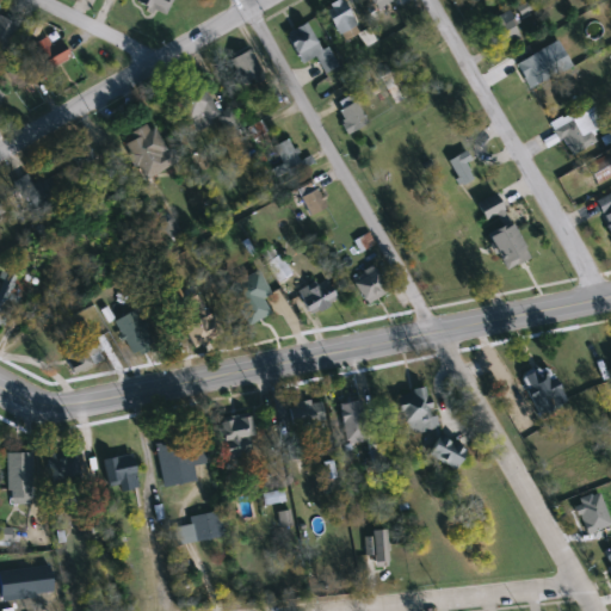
[(140,7),(142,0),(172,0),(165,17),(140,7)]
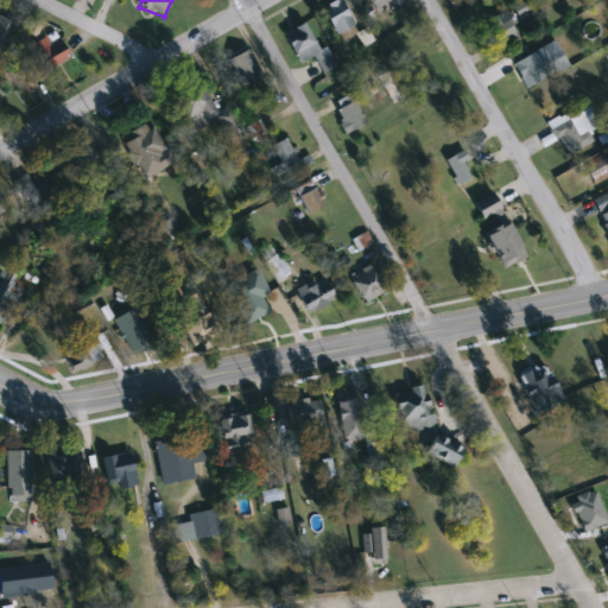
[(336,35),(323,7),(337,0),(341,0),(354,27),(336,35)]
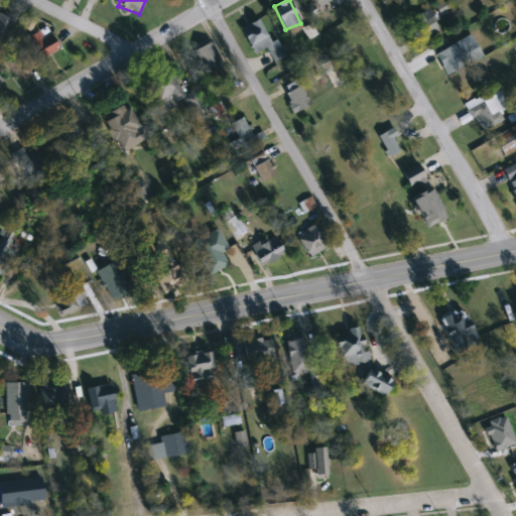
[(332,0),(333,1),(316,9),(311,0),(332,0)]
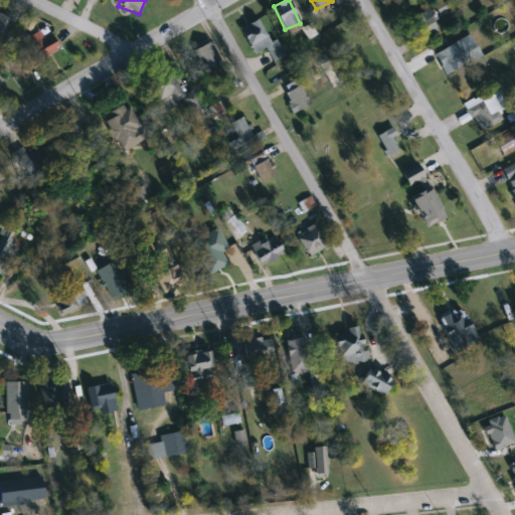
[(439,27),(421,43),(407,29),(424,12),(439,27)]
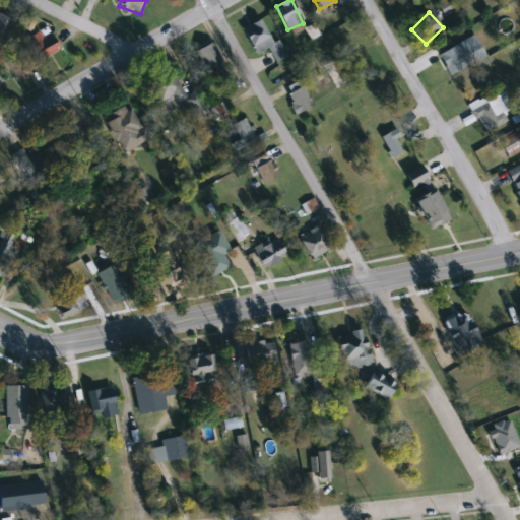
[(3,43),(0,41),(0,13),(13,20),(3,43)]
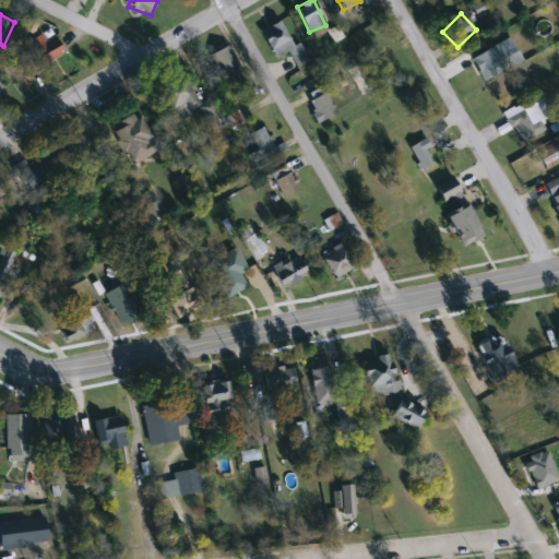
[(262,31),(282,21),(293,46),(300,43),(309,62),(297,68),(289,52),(275,59),(262,31)]
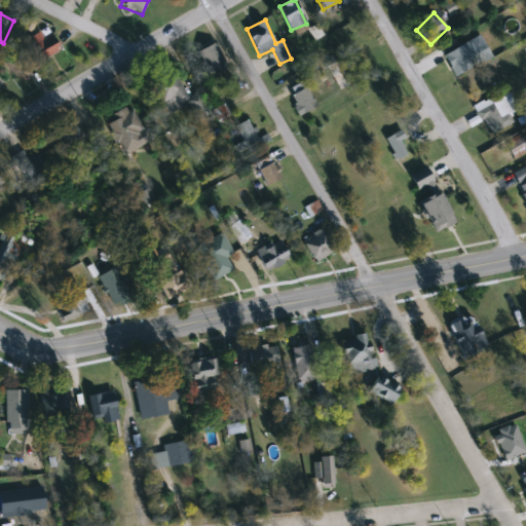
[(48,28),(61,49),(41,61),(29,39),(48,28)]
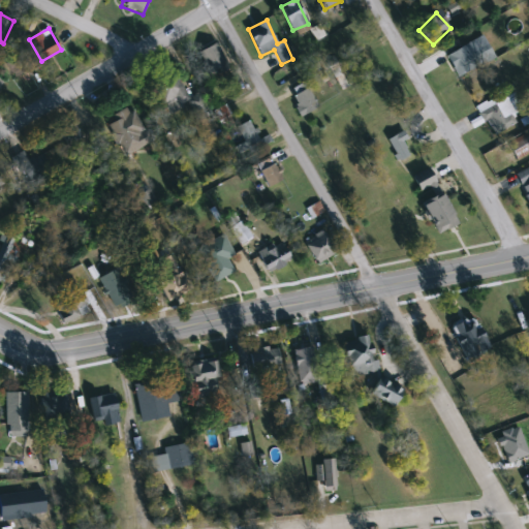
[(449,50),(489,42),(493,63),(454,70),(449,50)]
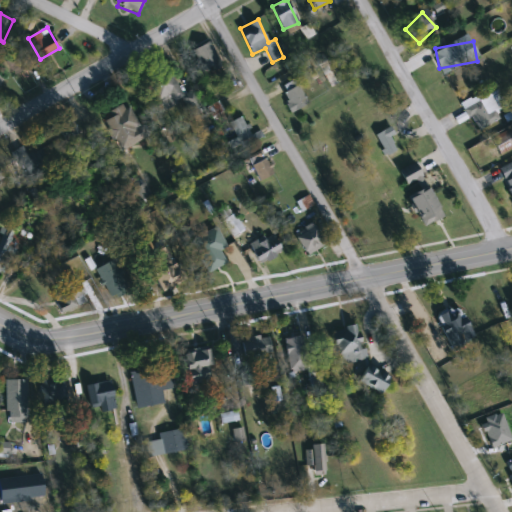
[(198,72),(188,52),(209,42),(219,62),(198,72)]
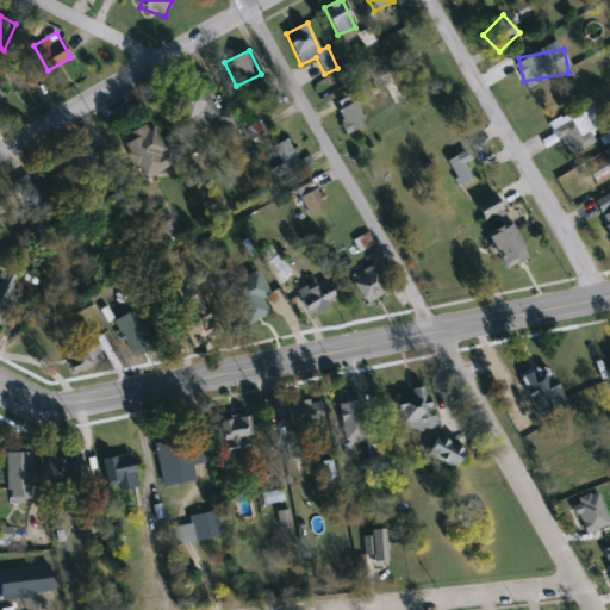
[(379,78),(393,70),(406,97),(393,104),(379,78)]
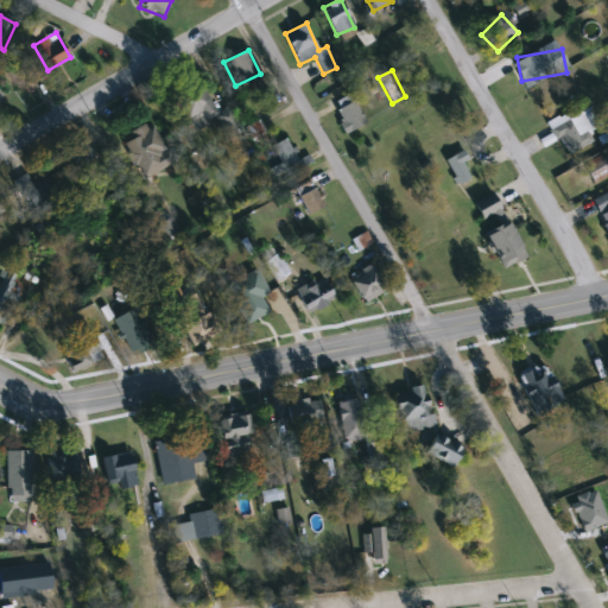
[(217,112),(188,128),(178,109),(189,103),(181,88),(198,78),(217,112)]
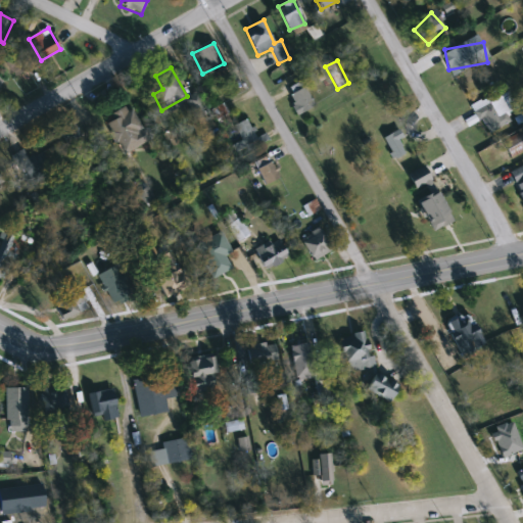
[(294,113),(293,87),(310,87),(311,112),(294,113)]
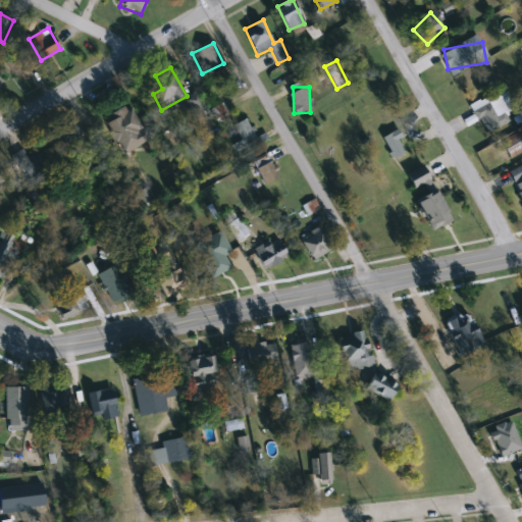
[(470,106),(488,95),(491,100),(499,95),(513,119),(487,134),(470,106)]
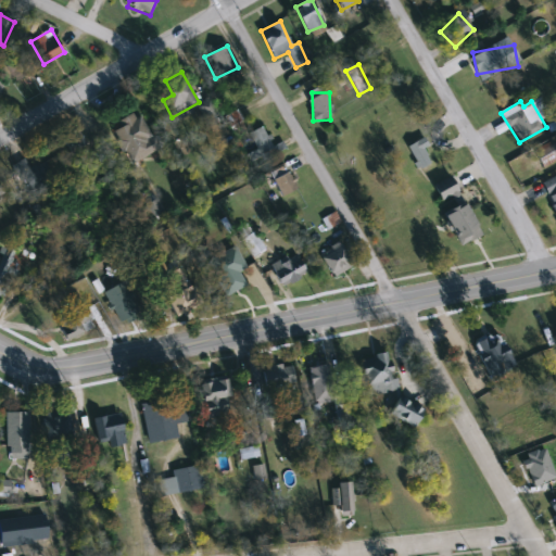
[(159,152),(128,164),(112,124),(142,112),(159,152)]
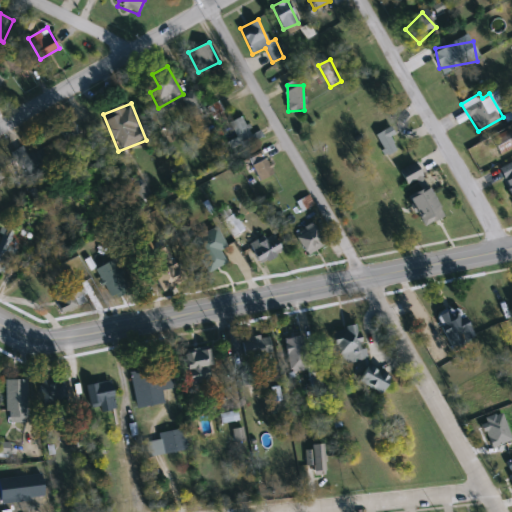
[(65,140),(56,123),(70,116),(79,133),(65,140)]
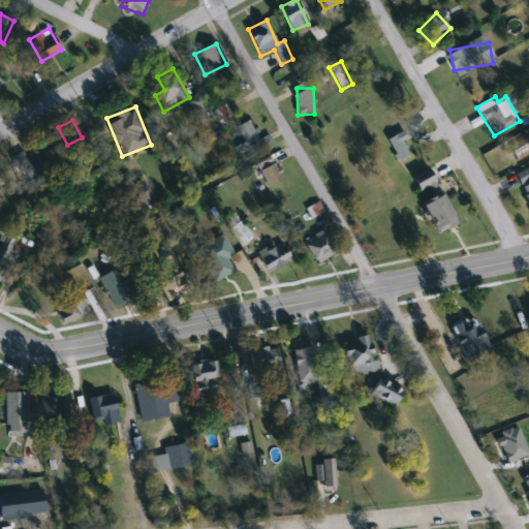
[(236,128),(248,121),(262,145),(250,152),(236,128)]
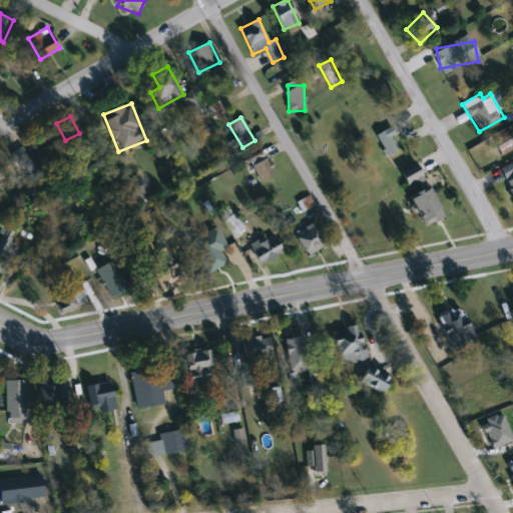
[(512,153),(498,163),(485,141),(508,126),(512,133),(512,153)]
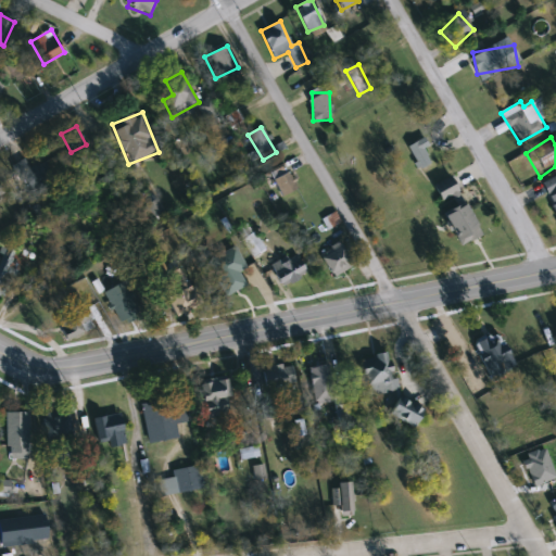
[(14,164),(24,159),(30,168),(43,161),(53,177),(30,191),(14,164)]
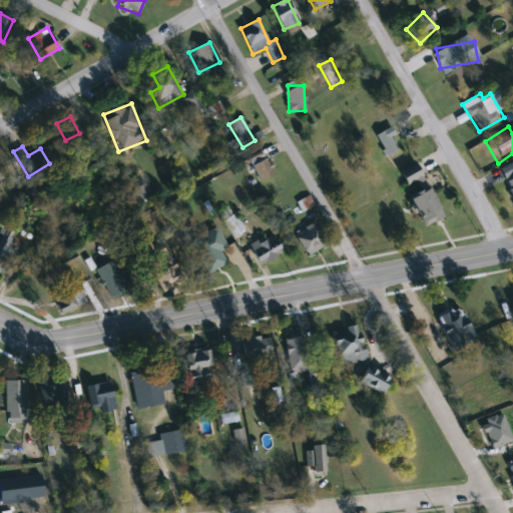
[(250,160),(264,153),(274,175),(261,181),(250,160)]
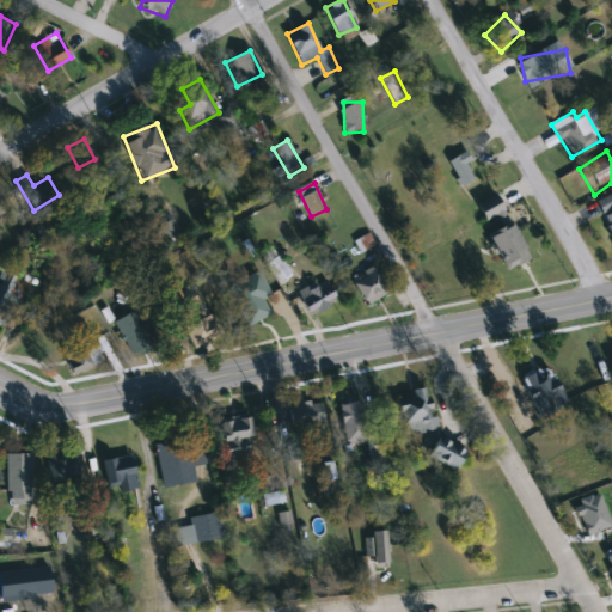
[(611,233),(599,201),(611,195),(611,233)]
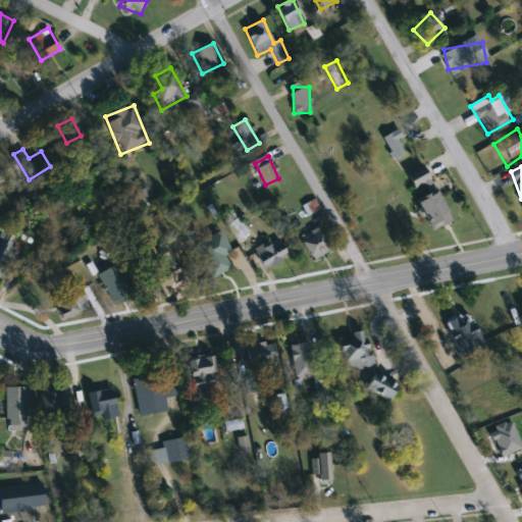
[(411,180),(425,172),(433,186),(418,194),(411,180)]
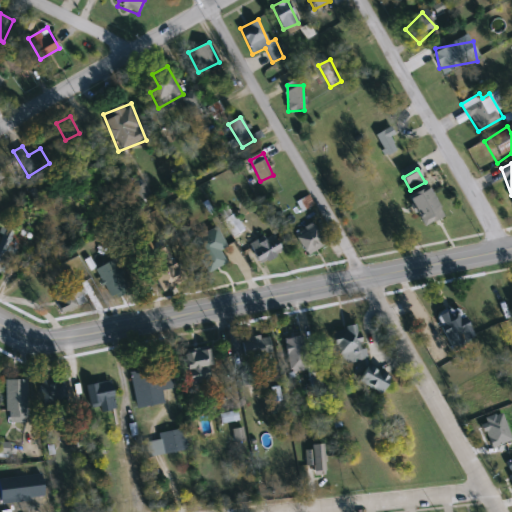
[(422,225),(409,193),(429,186),(441,218),(422,225)]
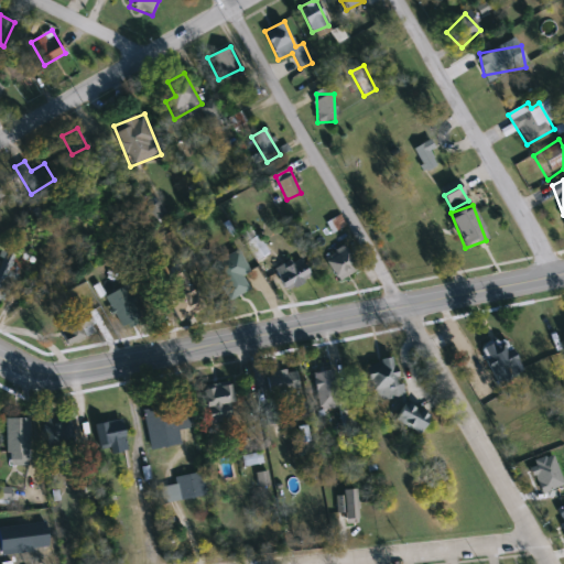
[(269,252),(258,261),(245,243),(257,235),(269,252)]
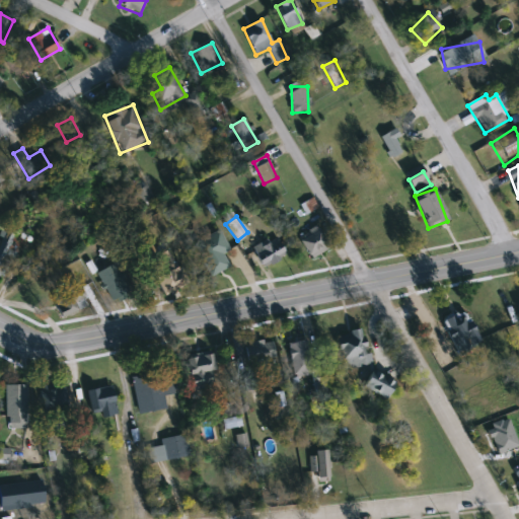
[(328,250),(308,258),(299,235),(320,227),(328,250)]
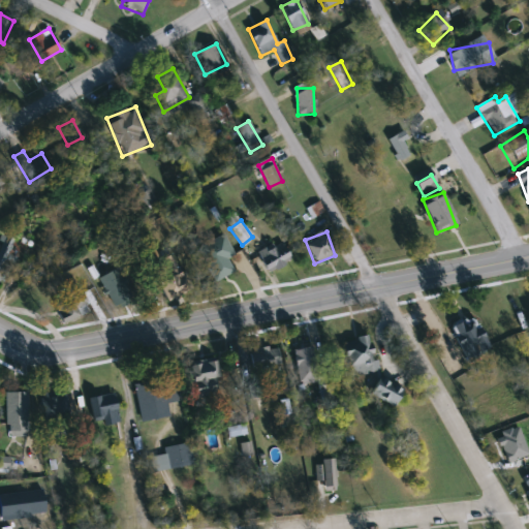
[(235,255),(227,259),(234,272),(215,282),(197,248),(224,235),(235,255)]
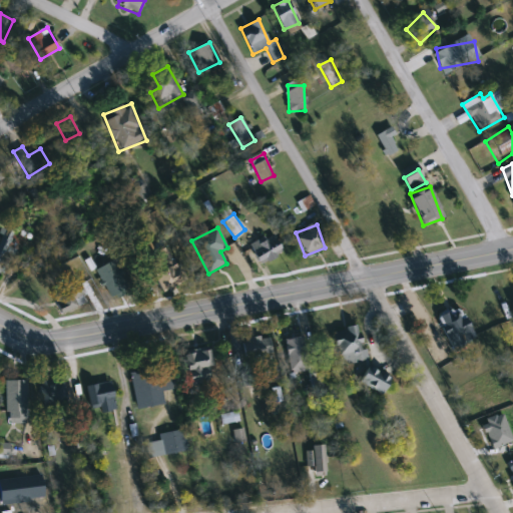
[(284,253),(261,266),(249,246),(274,233),(284,253)]
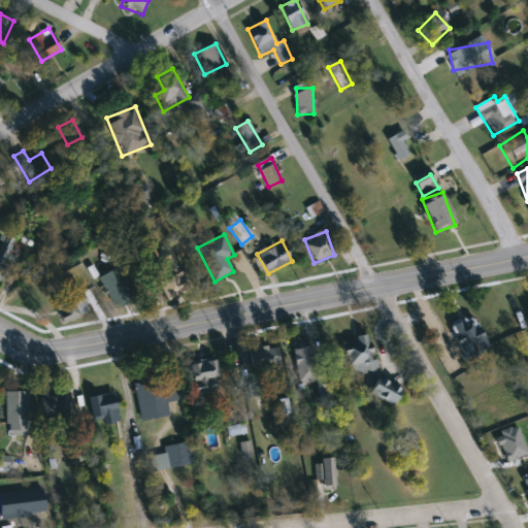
[(161,258),(172,254),(182,282),(170,286),(161,258)]
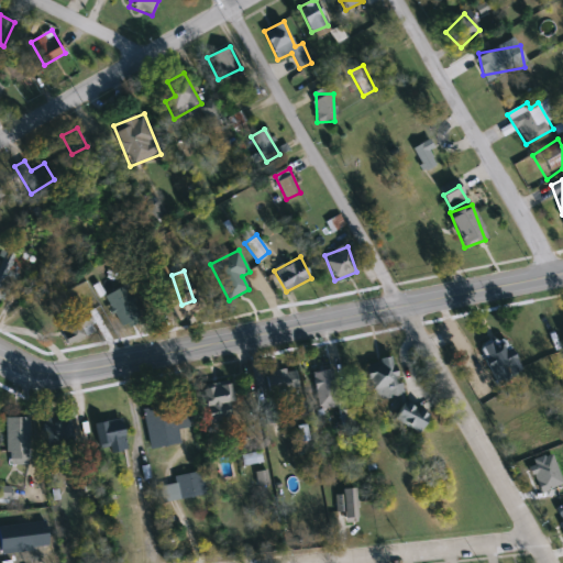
[(105,296),(124,285),(142,317),(122,327),(105,296)]
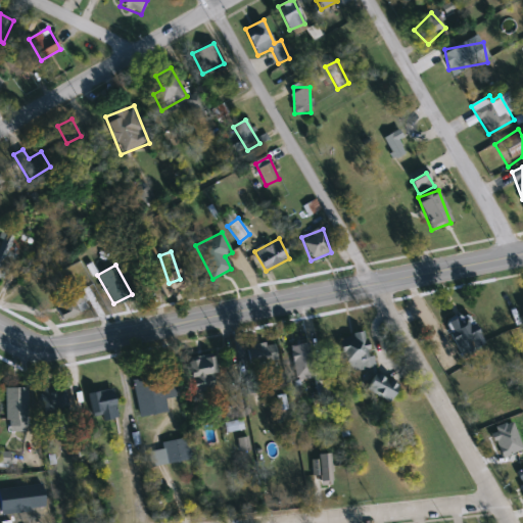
[(56,304),(81,292),(89,308),(63,320),(56,304)]
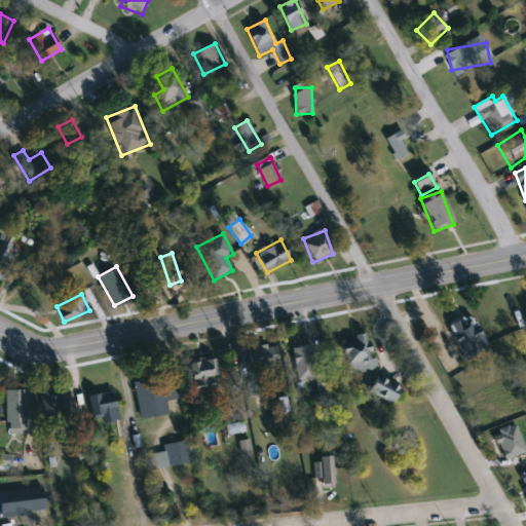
[(487,347),(464,358),(448,324),(472,313),(487,347)]
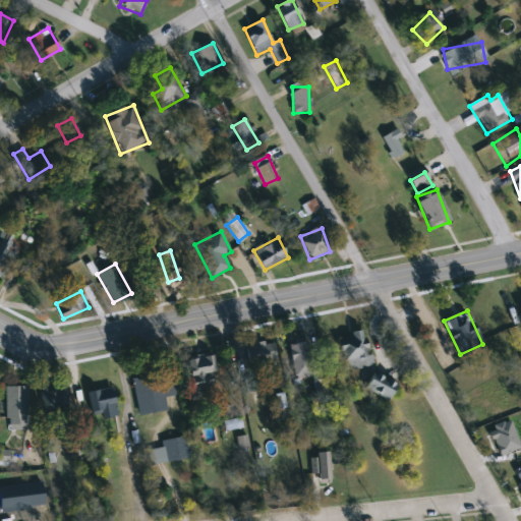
[(339,336),(364,331),(371,366),(346,371),(339,336)]
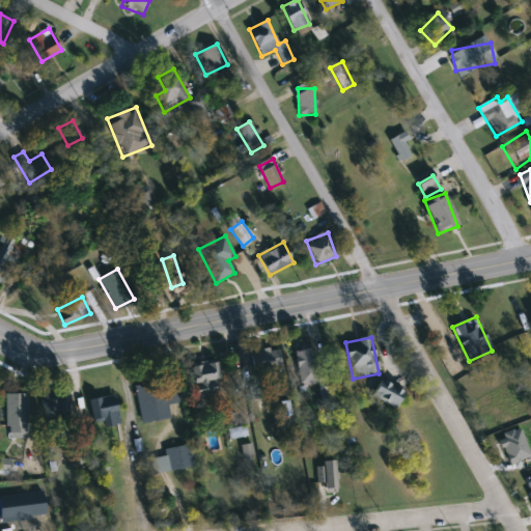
[(318,384),(300,386),(297,351),(315,348),(318,384)]
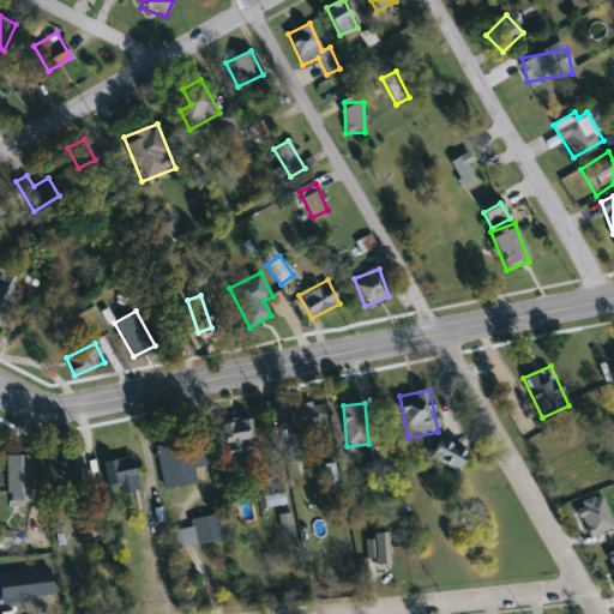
[(325,426),(293,428),(292,405),(324,404),(325,426)]
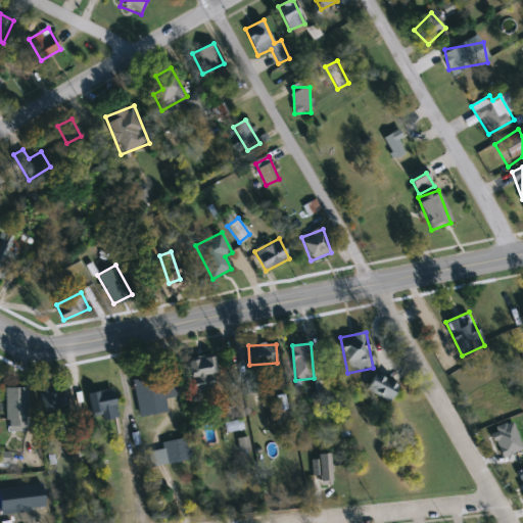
[(210,375),(214,391),(195,395),(187,362),(214,355),(218,373),(210,375)]
